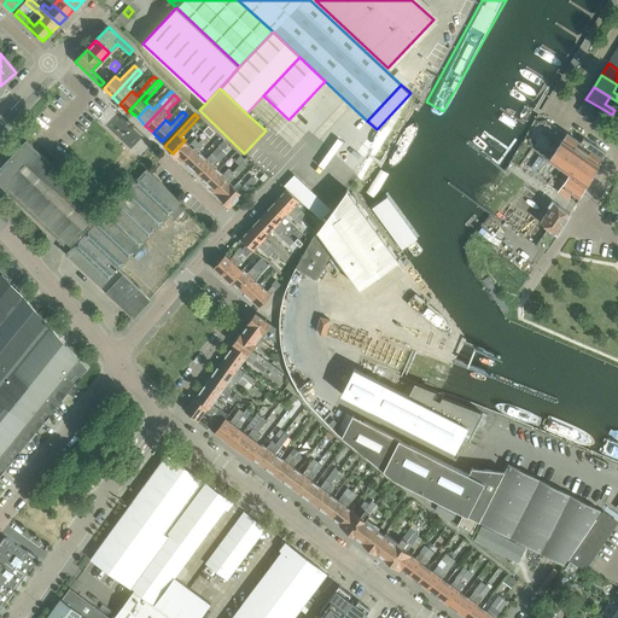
[(182,159),(198,143),(211,129),(208,124),(188,145),(185,140),(173,153),(181,162),(182,161),(182,159)]
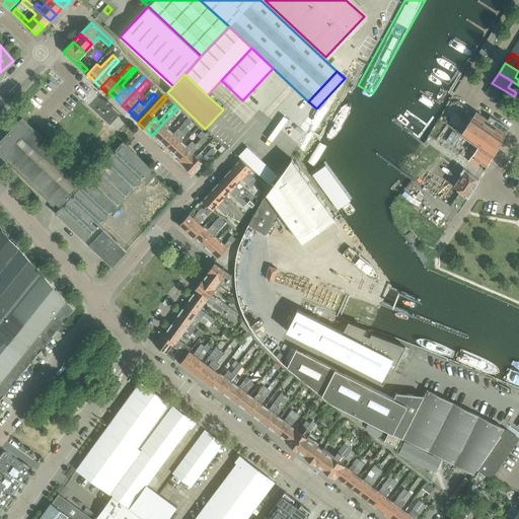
[(172,127),(169,124),(180,112),(177,108),(166,120),(153,134),(153,135),(160,141),(170,130),(172,127)]
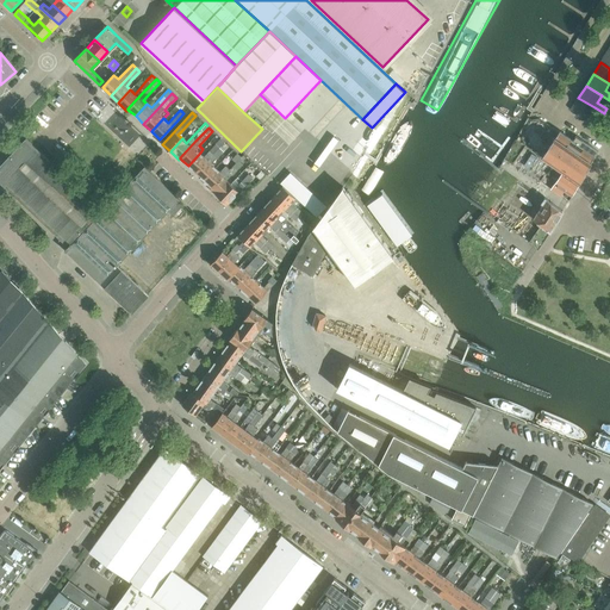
[(559,132),(555,138),(591,163),(595,156),(597,151),(576,137),(573,141),(559,132)]
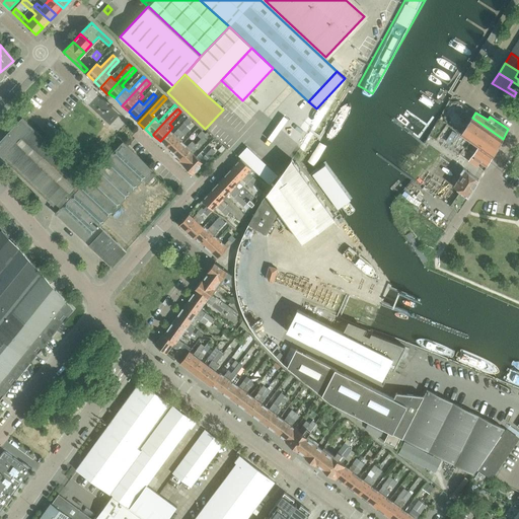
[(472,118),(461,135),(470,140),(478,146),(493,155),(503,139),(472,118)]
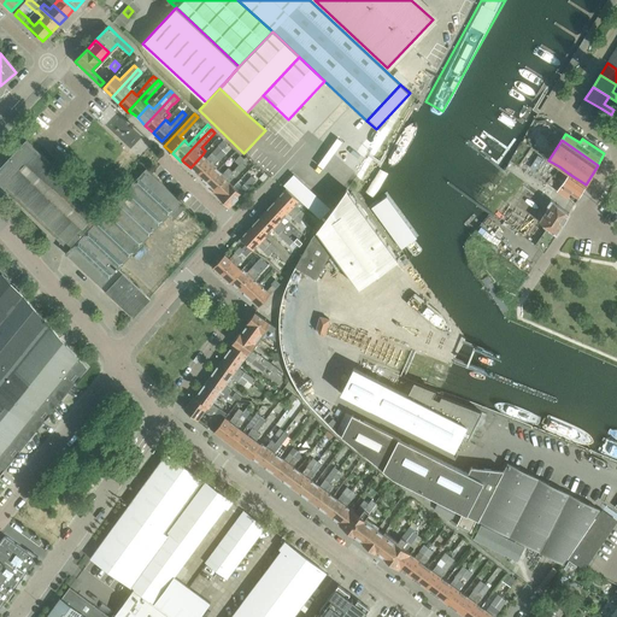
[(118,269),(182,203),(146,169),(104,213),(27,141),(4,164),(0,168),(0,186),(60,244),(59,245),(66,252),(64,253),(68,257),(69,257),(133,317),(151,299),(118,269)]
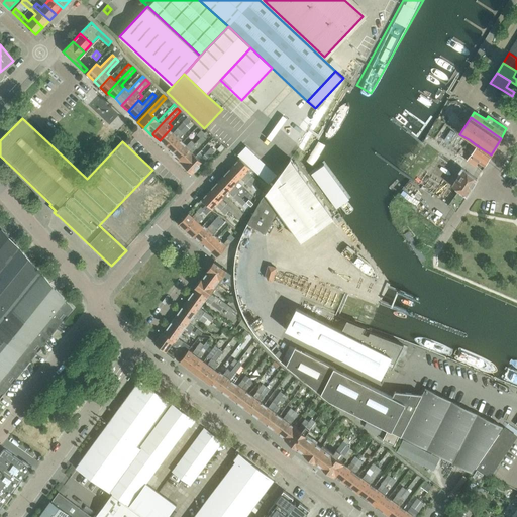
[(183,142),(180,138),(189,128),(186,125),(180,131),(166,146),(173,152),(183,142)]
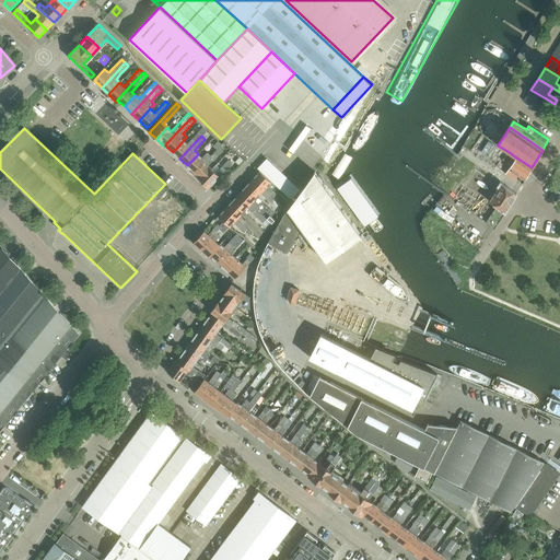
[(173,152),(179,159),(195,142),(191,139),(187,143),(184,140),(173,152)]
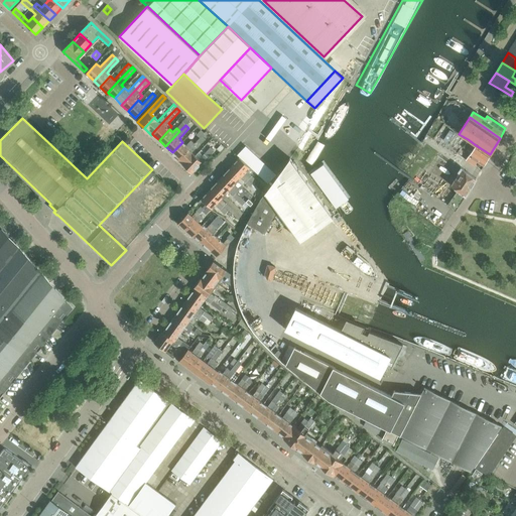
[(179,159),(192,145),(194,144),(190,141),(186,145),(182,142),(172,152),(179,159)]
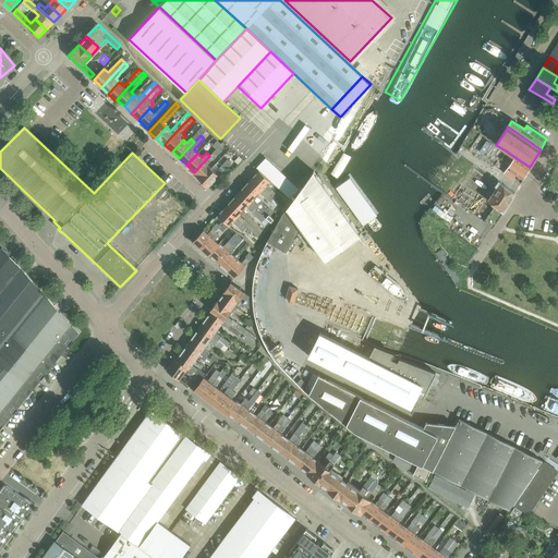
[(193,173),(201,180),(211,169),(207,165),(211,160),(208,157),(194,172),(193,173)]
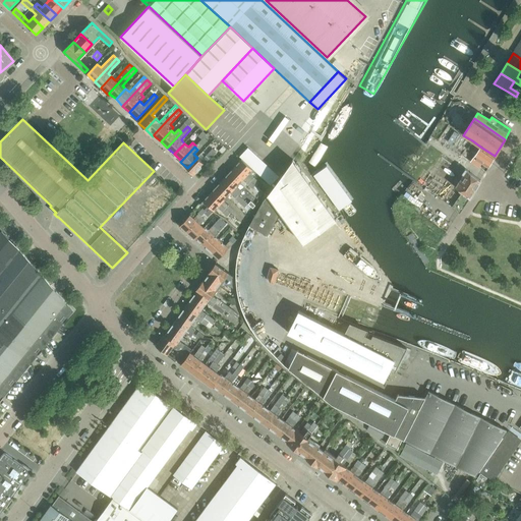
[(242,160),(251,151),(247,147),(239,156),(241,160),(242,160)]
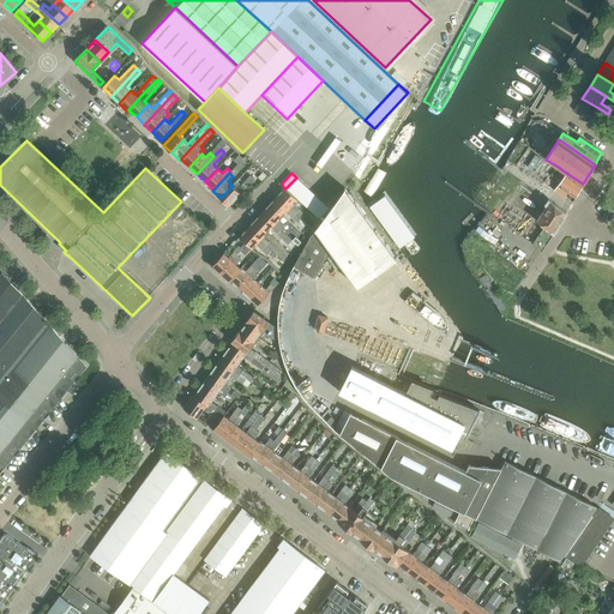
[(566,173),(554,191),(564,197),(567,192),(576,197),(583,184),(566,173)]
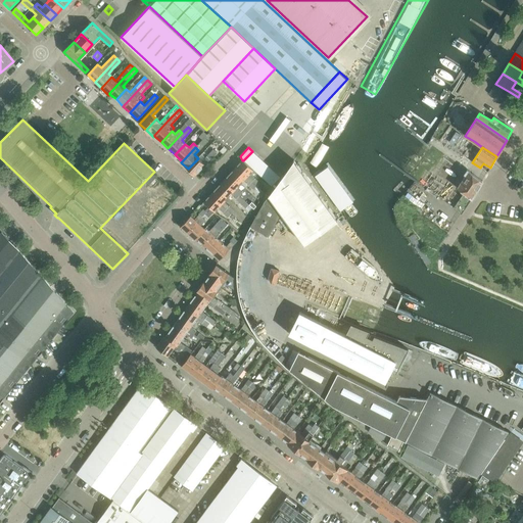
[(195,176),(209,159),(217,152),(214,149),(205,157),(201,154),(198,158),(188,169),(195,176)]
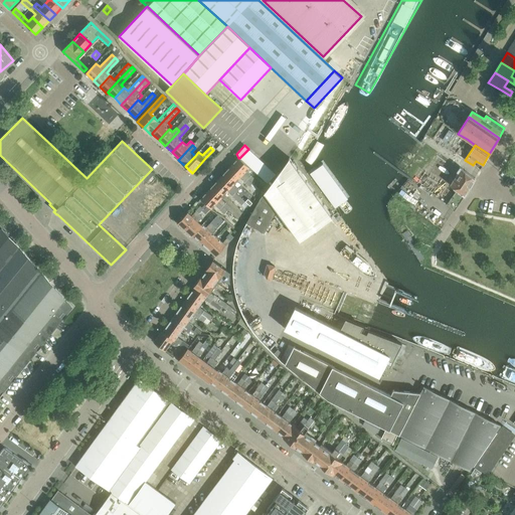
[(243,162),(252,153),(248,149),(239,158),(243,162)]
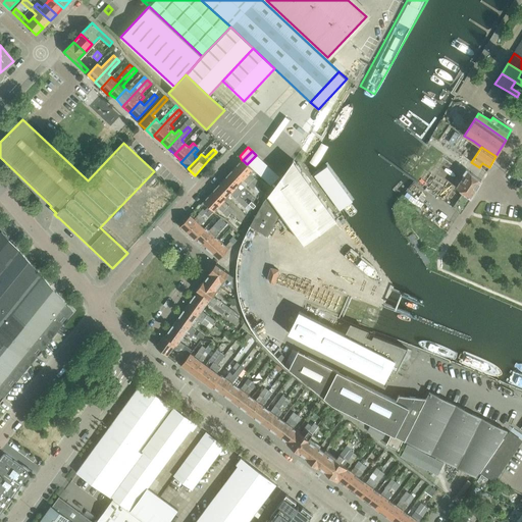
[(251,168),(260,158),(256,155),(247,164),(251,168)]
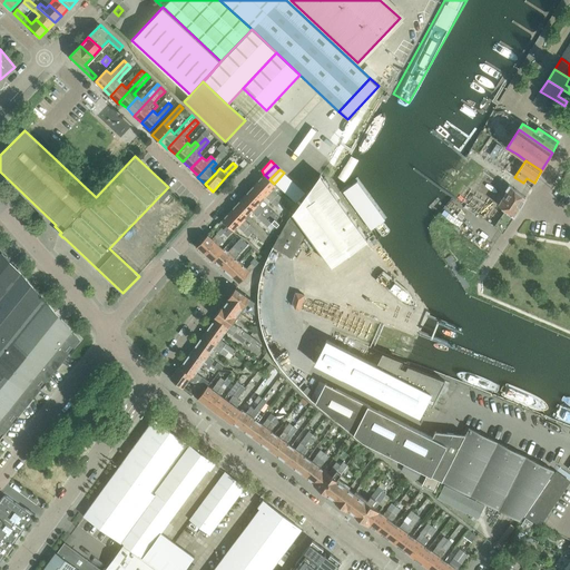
[(278,187),(288,177),(284,173),(274,184),(276,186),(278,187)]
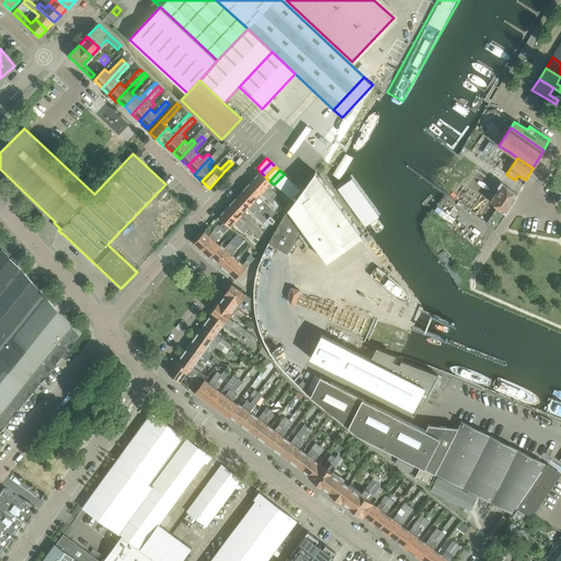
[(260,172),(253,179),(270,195),(275,199),(278,196),(273,192),(268,186),(272,183),(270,181),(265,176),(261,172),(260,172)]
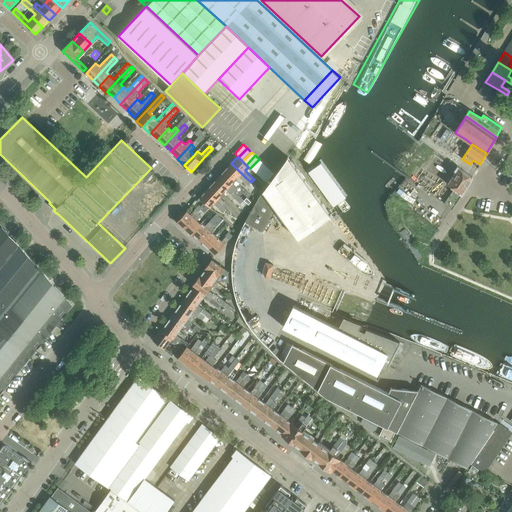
[(331,215),(288,158),(264,191),(263,190),(263,192),(275,209),(297,238),(298,240),(331,215)]
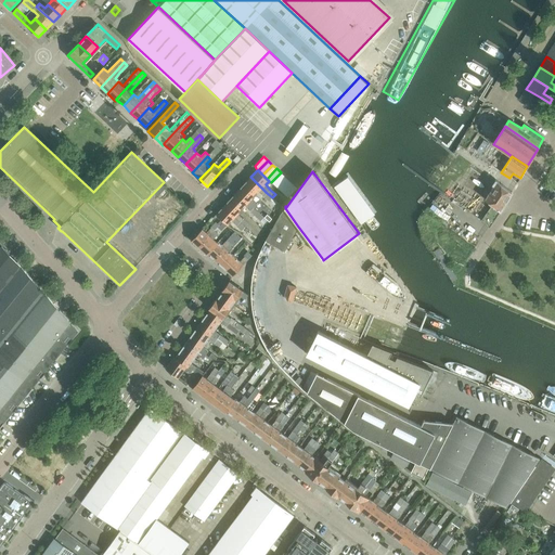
[(275,186),(284,176),(281,172),(271,182),(275,186)]
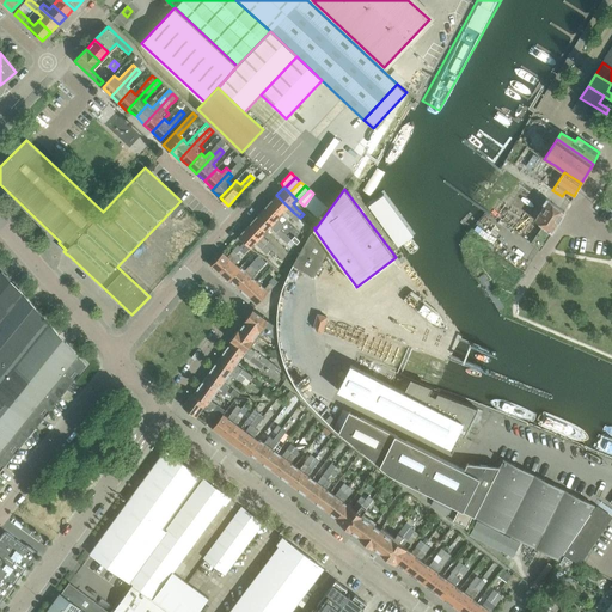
[(308,209),(318,199),(313,194),(304,206),(308,209)]
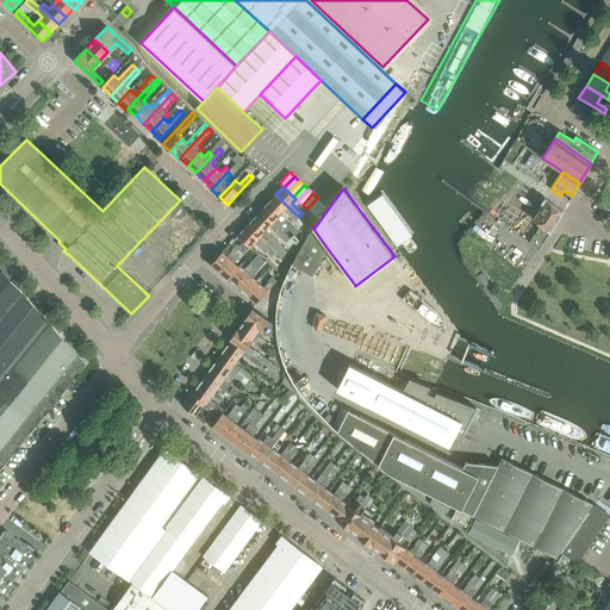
[(275,194),(267,203),(280,215),(285,211),(290,216),(296,222),(299,217),(293,212),(275,194)]
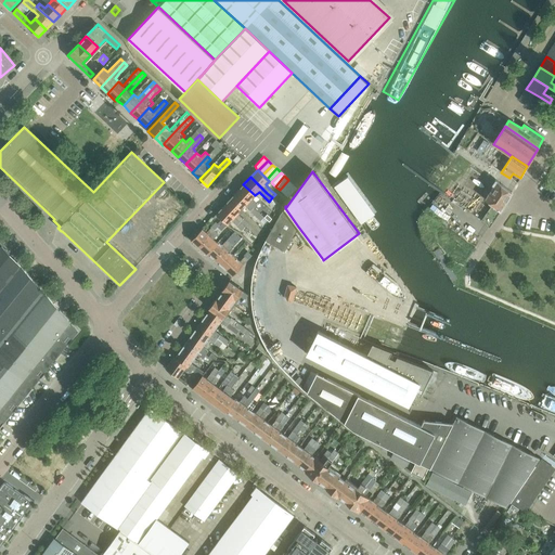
[(284,194),(293,184),(288,180),(280,190),(284,194)]
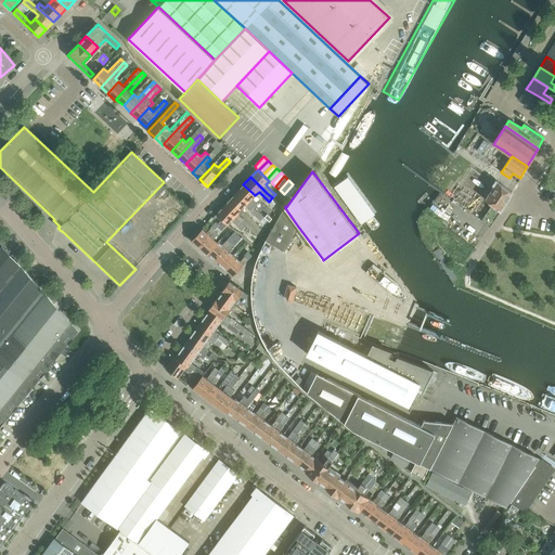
[(502,208),(511,193),(497,181),(485,199),(492,205),(481,221),(489,227),(502,208)]
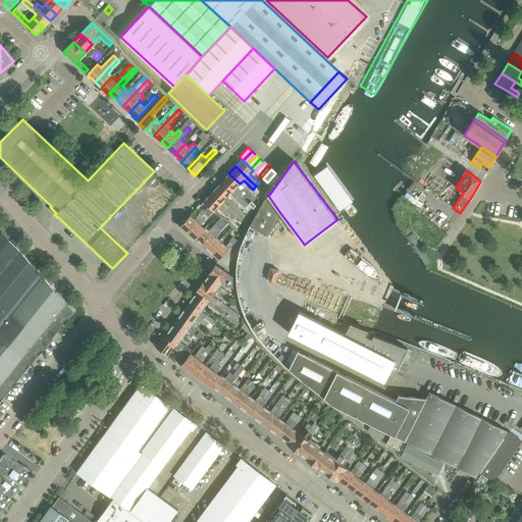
[(228,173),(222,180),(239,195),(242,192),(237,188),(240,184),(228,173)]
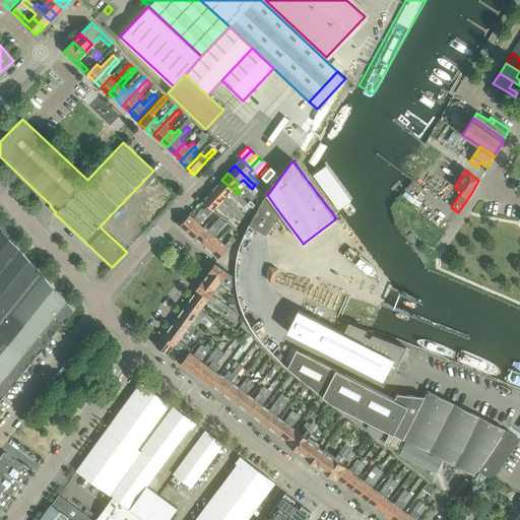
[(270,185),(278,176),(274,173),(266,182),(270,185)]
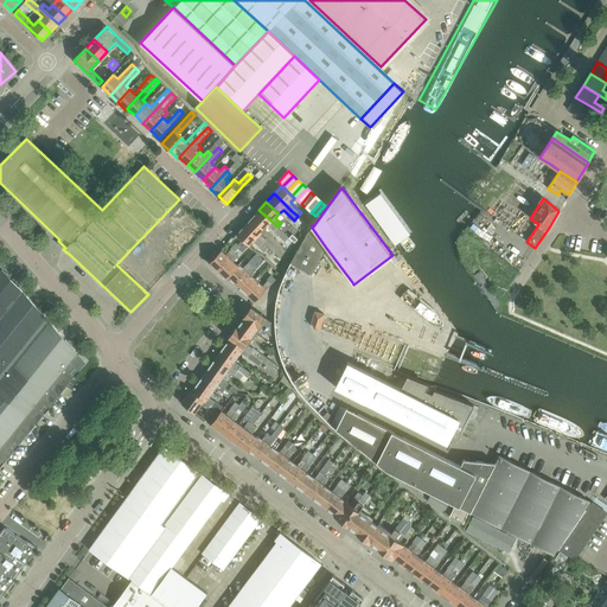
[(259,210),(251,218),(264,230),(268,225),(274,231),(286,242),(289,237),(288,236),(281,230),(278,227),(259,210)]
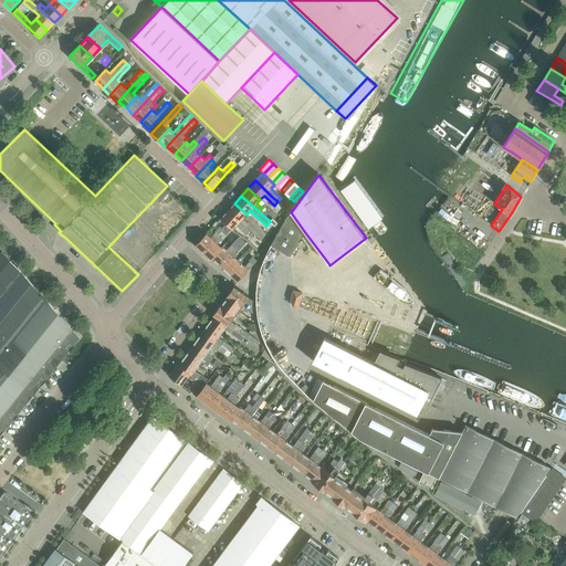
[(234,203),(228,210),(244,227),(250,231),(253,228),(248,223),(242,218),(247,215),(234,203)]
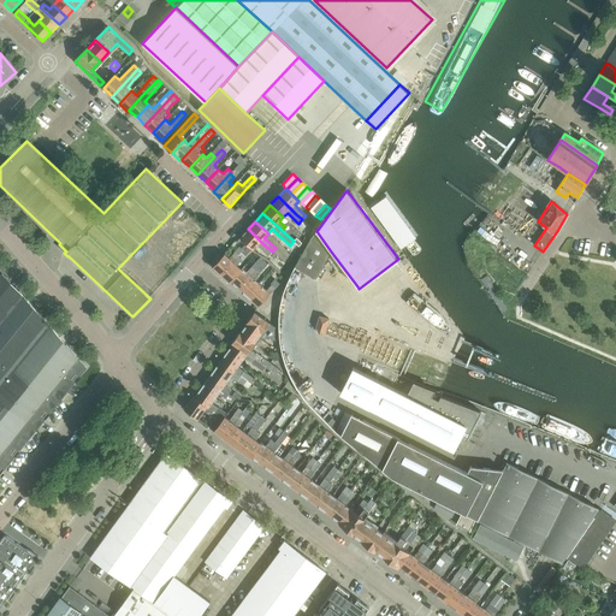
[(248,229),(240,237),(246,243),(248,246),(253,249),(256,246),(262,250),(268,256),(272,252),(266,247),(248,229)]
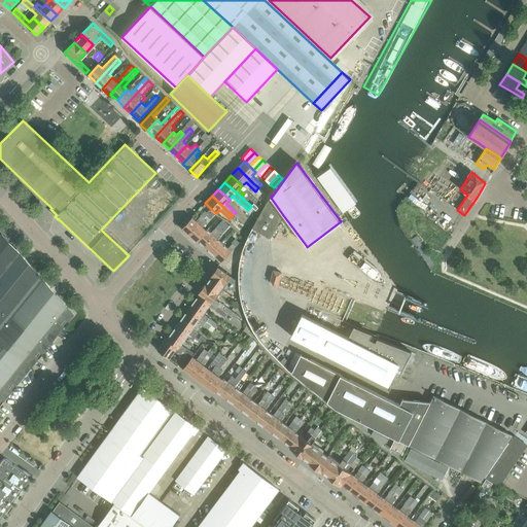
[(252,227),(252,229),(270,239),(283,215),(271,198),(268,202),(266,204),(253,225),(252,227)]
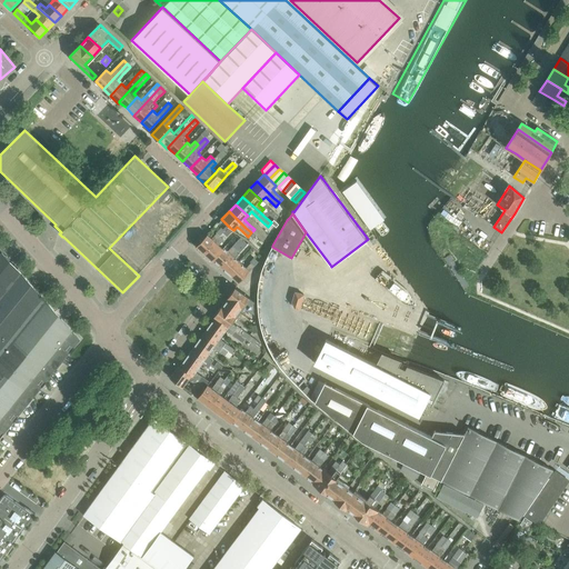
[(208,235),(197,247),(203,253),(220,237),(228,228),(229,227),(227,225),(223,229),(221,228),(217,233),(211,238),(208,235)]
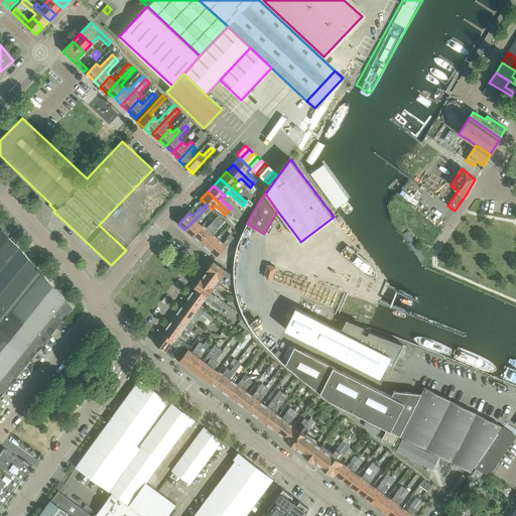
[(200,215),(184,230),(191,236),(192,235),(202,226),(198,223),(211,210),(210,210),(207,207),(200,215)]
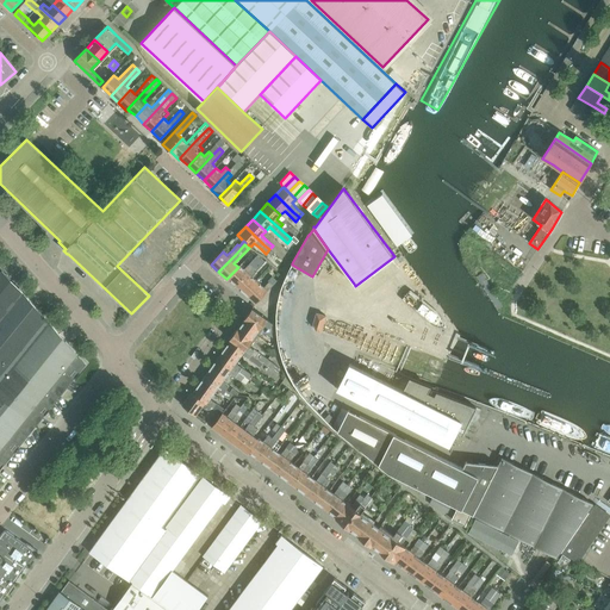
[(228,278),(226,279),(228,280),(229,279),(236,285),(253,267),(261,259),(257,255),(244,269),(240,266),(238,267),(228,278)]
